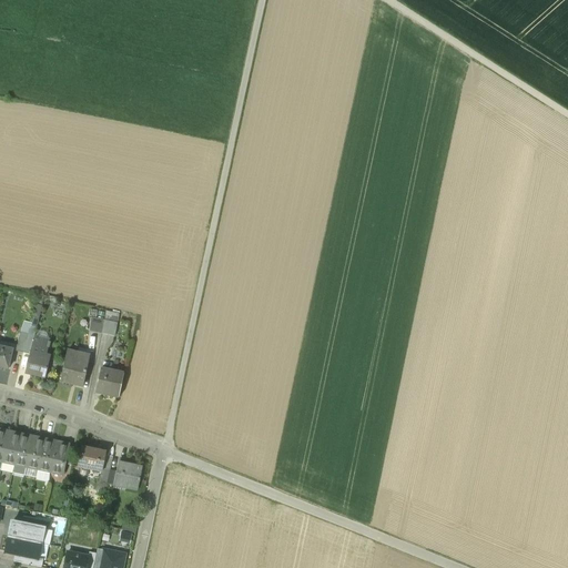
[(104,320),(91,316),(90,331),(101,333),(104,320)]
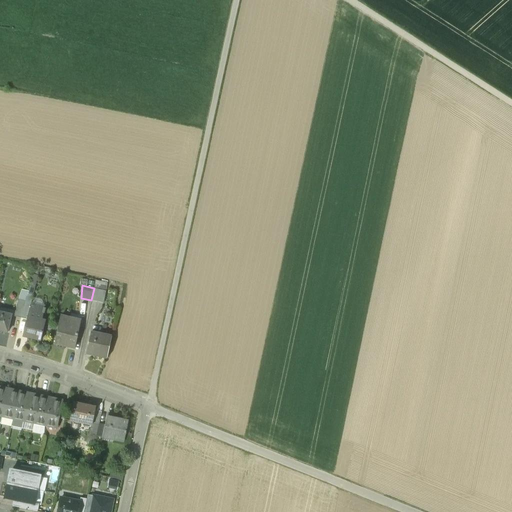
[(106,290),(94,288),(91,300),(103,302),(106,290)]
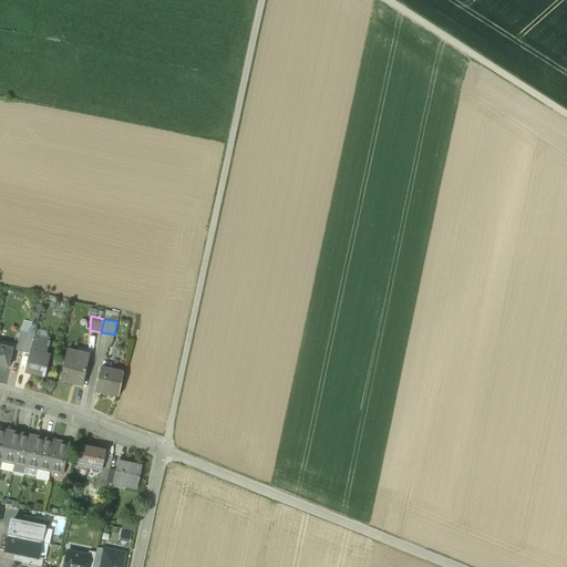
[(28,333),(23,352),(29,353),(33,339),(34,334),(35,330),(29,328),(28,333)]
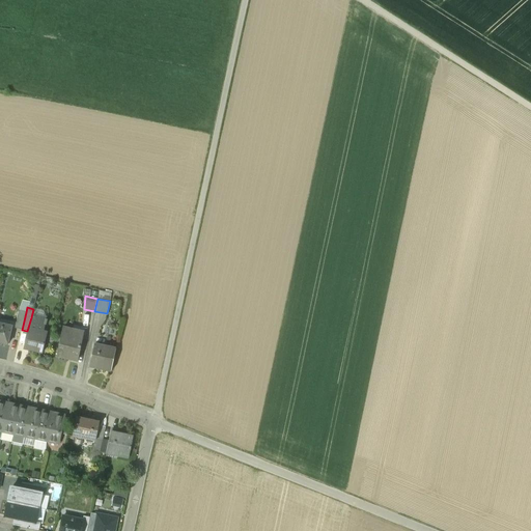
[(19,310),(15,328),(22,330),(26,312),(19,310)]
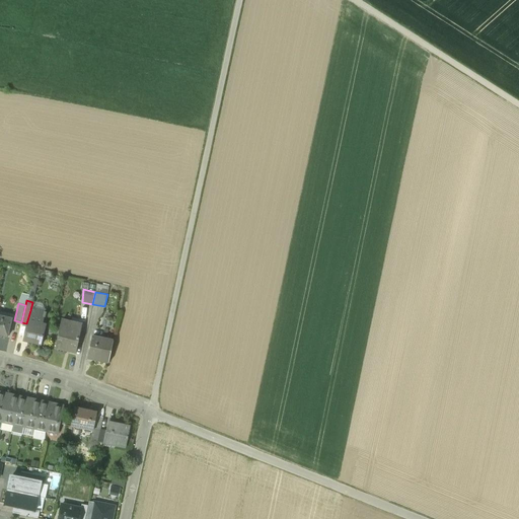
[(30,310),(26,323),(22,341),(41,345),(46,327),(42,327),(44,317),(45,317),(46,312),(44,312),(44,313),(30,310)]
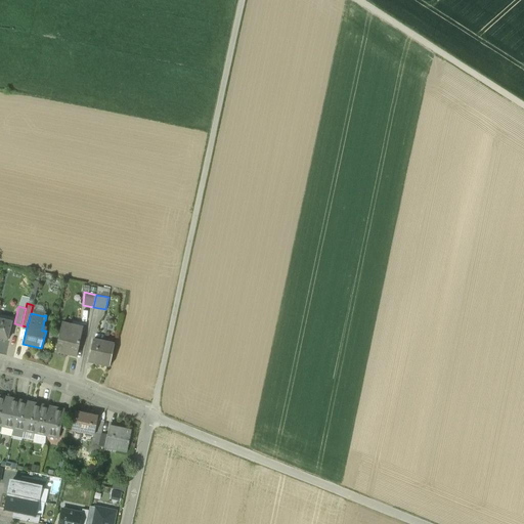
[(11,322),(0,319),(0,338),(7,341),(11,322)]
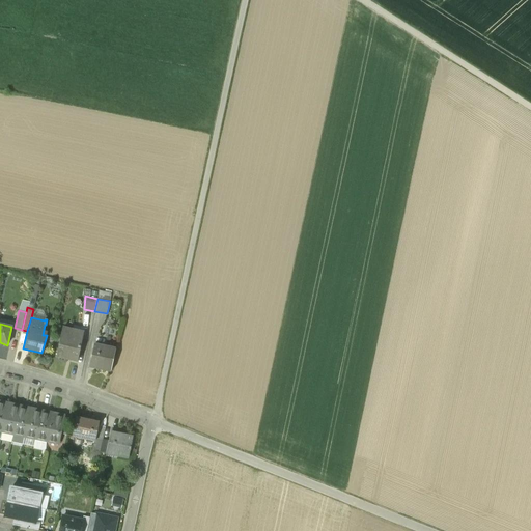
[(73,330),(62,328),(57,356),(67,359),(68,356),(79,358),(83,336),(72,333),(73,330)]
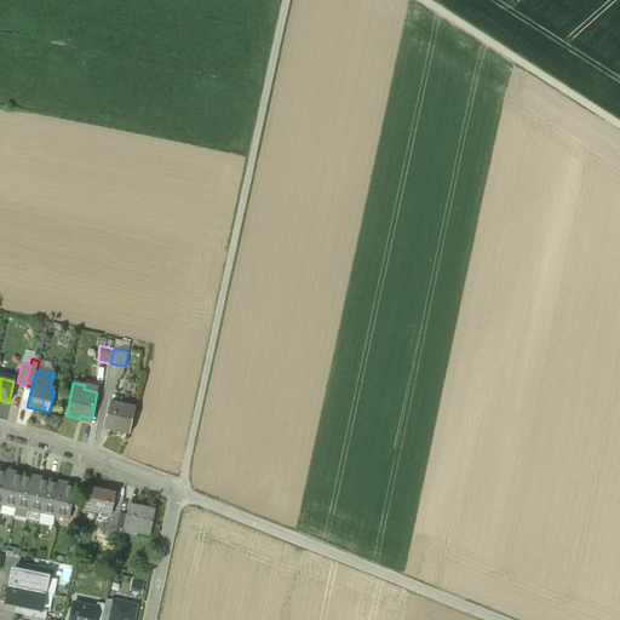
[(136,408),(110,402),(104,429),(130,434),(136,408)]
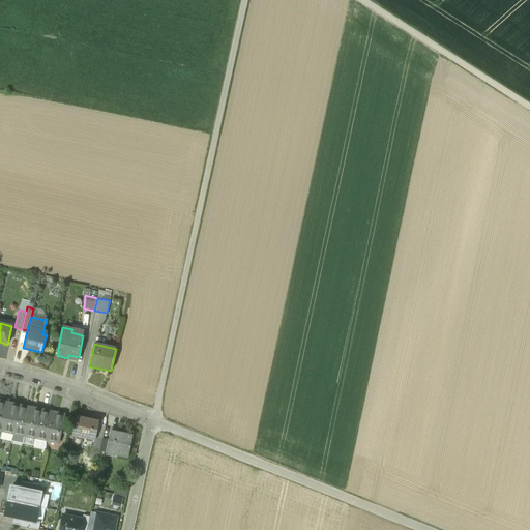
[(20,405),(8,402),(2,431),(13,433),(20,405)]
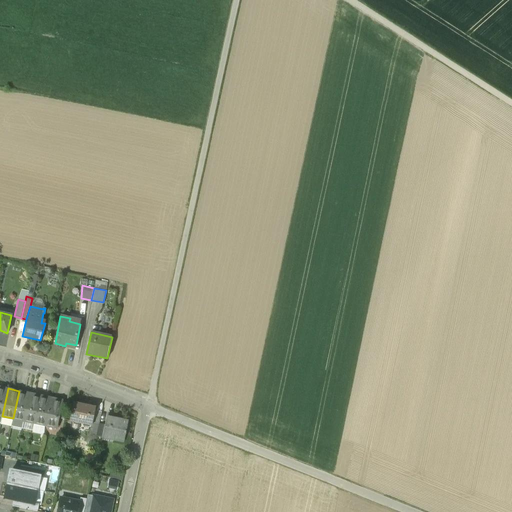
[(29,393),(19,391),(13,418),(23,421),(29,393)]
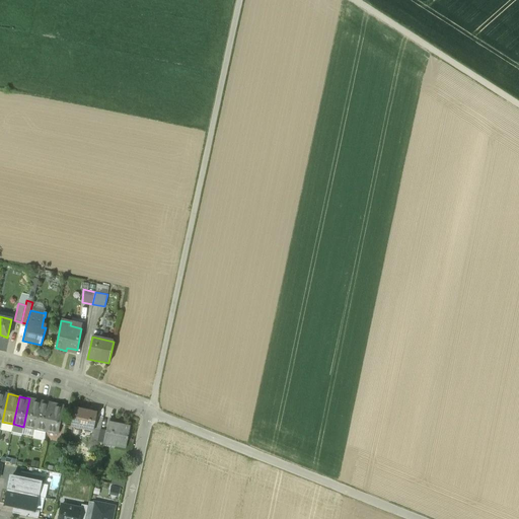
[(41,400),(29,398),(23,427),(34,429),(41,400)]
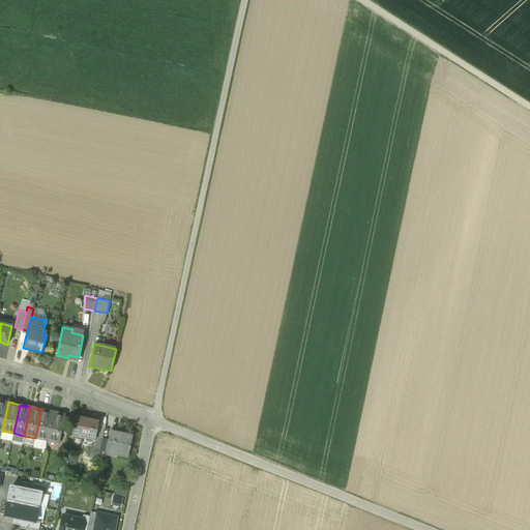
[(53,412),(41,409),(35,438),(47,440),(53,412)]
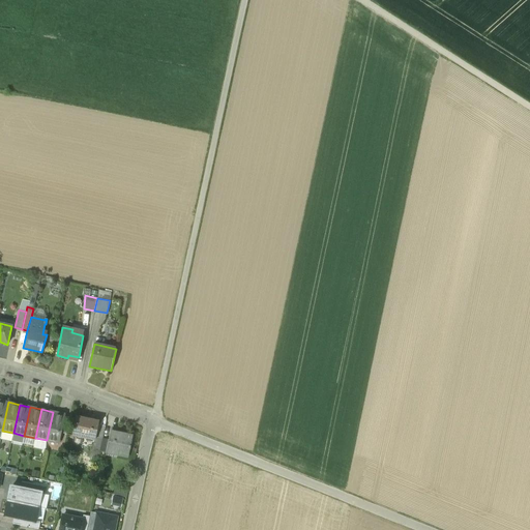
[(64,414),(53,412),(47,440),(58,443),(60,433),(64,414)]
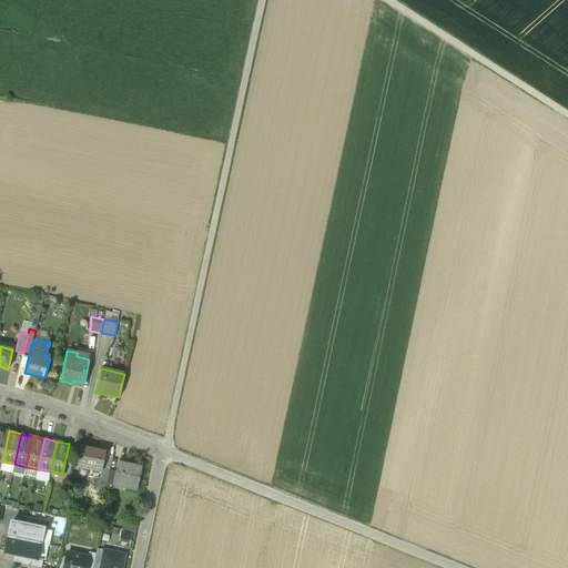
[(75,445),(69,444),(64,464),(71,465),(75,445)]
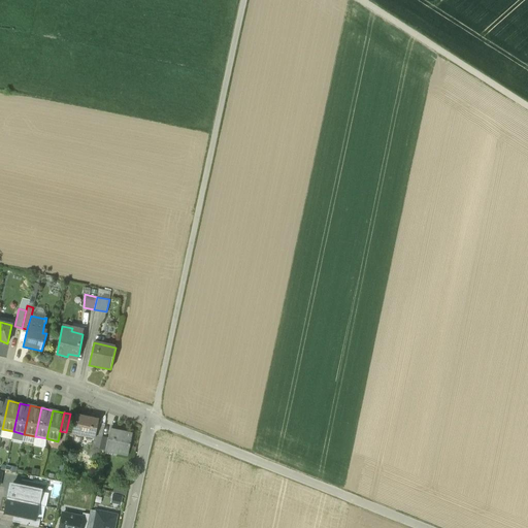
[(98,420),(75,415),(72,433),(94,437),(95,434),(97,424),(98,420)]
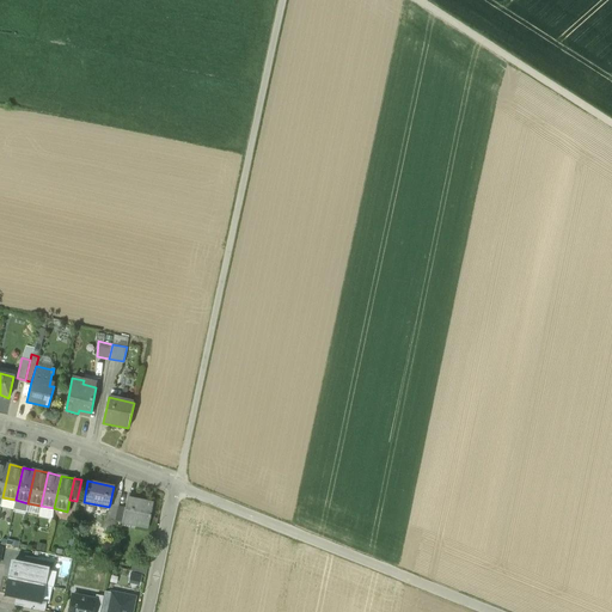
[(121,494),(112,491),(110,503),(118,506),(120,501),(121,494)]
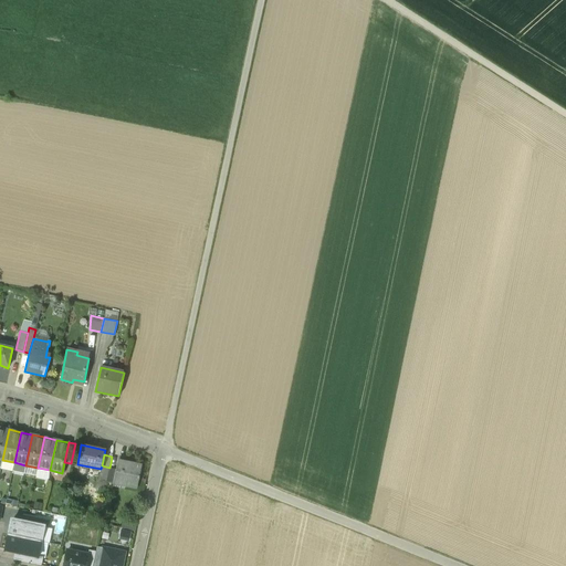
[(119,454),(117,464),(113,485),(137,490),(142,464),(129,462),(130,457),(119,454)]
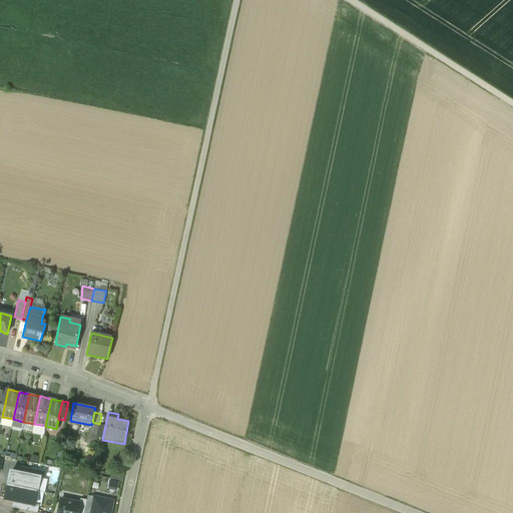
[(106,421),(100,420),(99,424),(96,436),(96,439),(102,440),(106,421)]
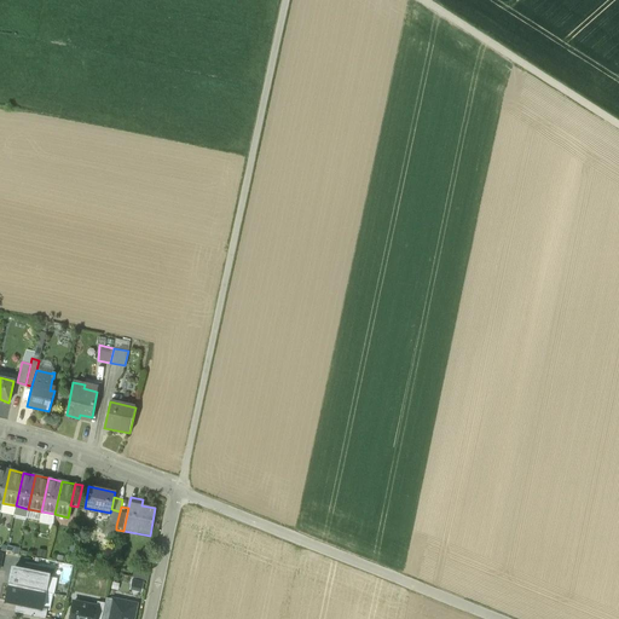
[(120,512),(111,509),(110,513),(108,525),(116,526),(120,512)]
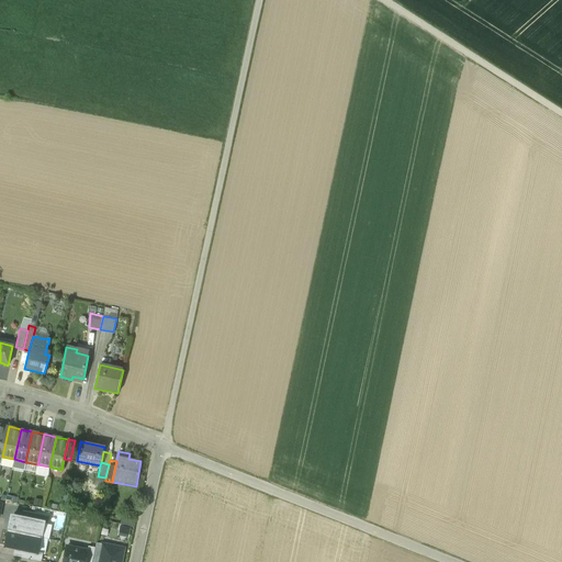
[(48,516),(30,512),(27,519),(44,523),(47,524),(48,516)]
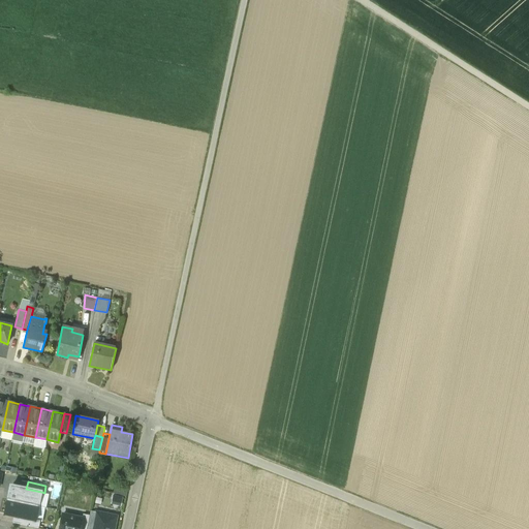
[(26,489),(10,486),(8,500),(38,506),(41,492),(26,489)]
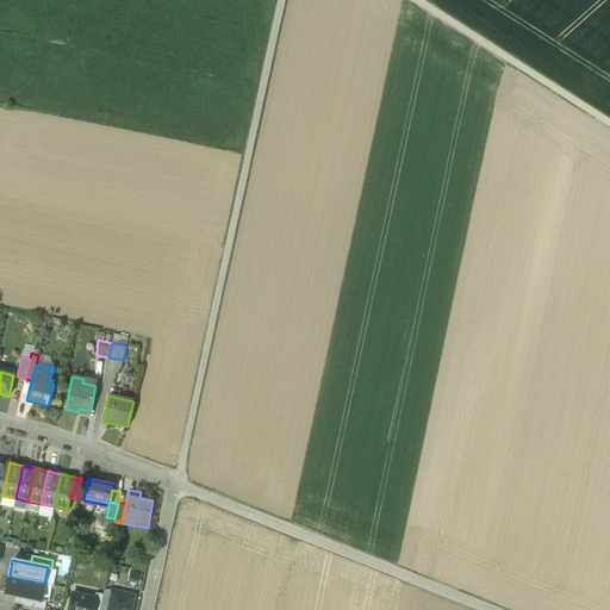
[(141,568),(130,568),(129,580),(141,582),(141,568)]
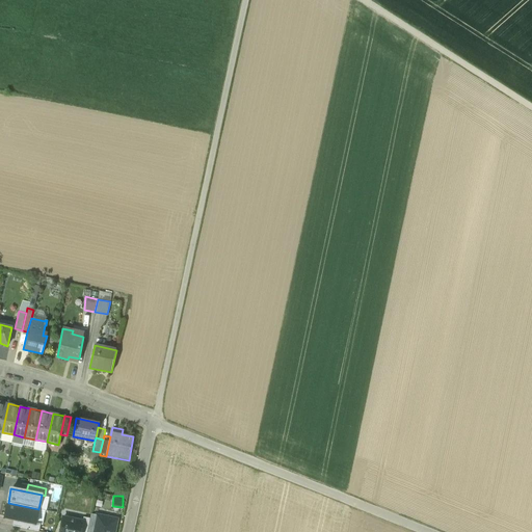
[(38,509),(8,503),(5,517),(21,521),(35,524),(38,509)]
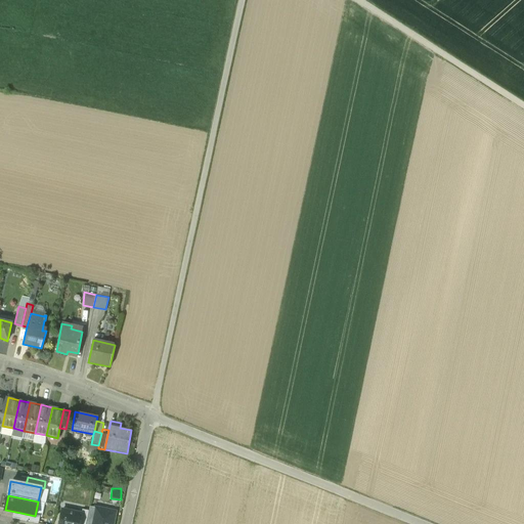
[(112,523),(115,512),(95,508),(94,516),(91,523),(112,523)]
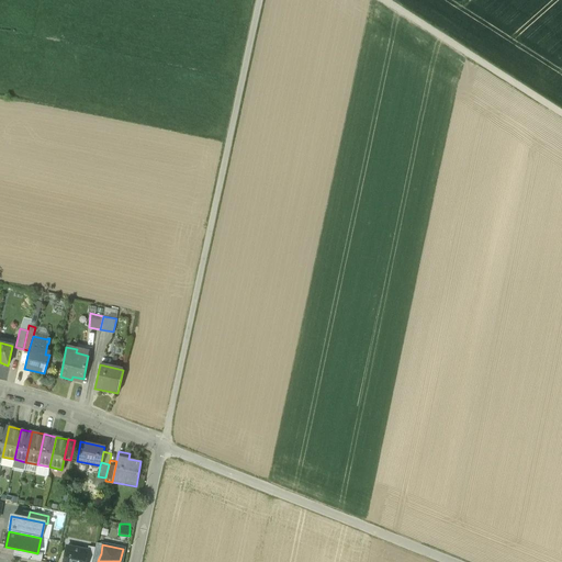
[(87,551),(66,547),(63,561),(85,561),(88,551),(87,551)]
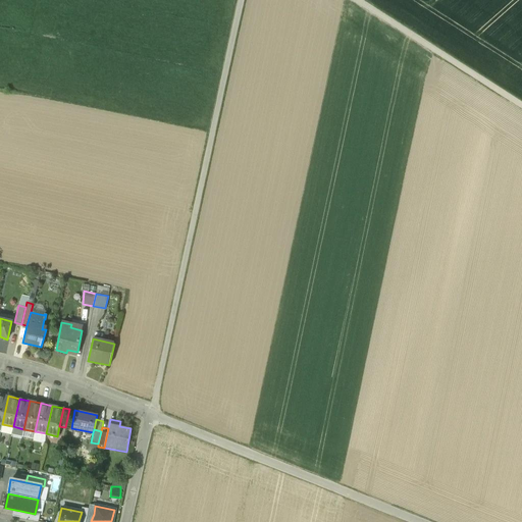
[(88,509),(82,508),(81,512),(82,512),(79,521),(85,521),(86,521),(88,513),(88,509)]
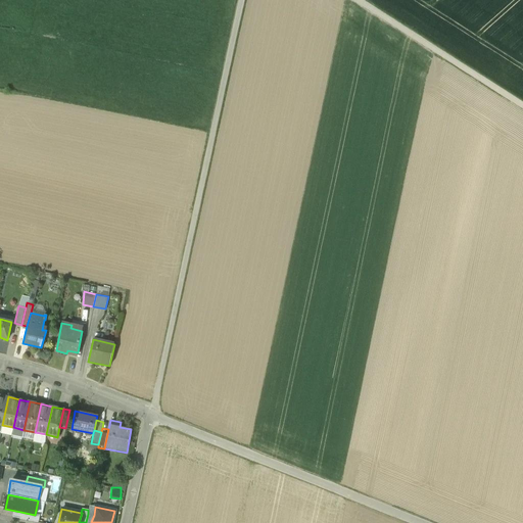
[(35,515),(20,512),(19,518),(37,522),(39,516),(35,515)]
